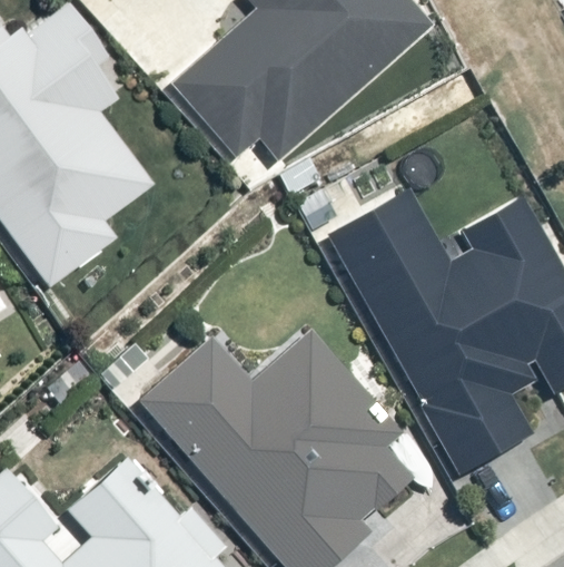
[(254,7),(169,84),(239,160),(261,140),(282,164),(436,25),(414,0),(247,0),(254,7)]
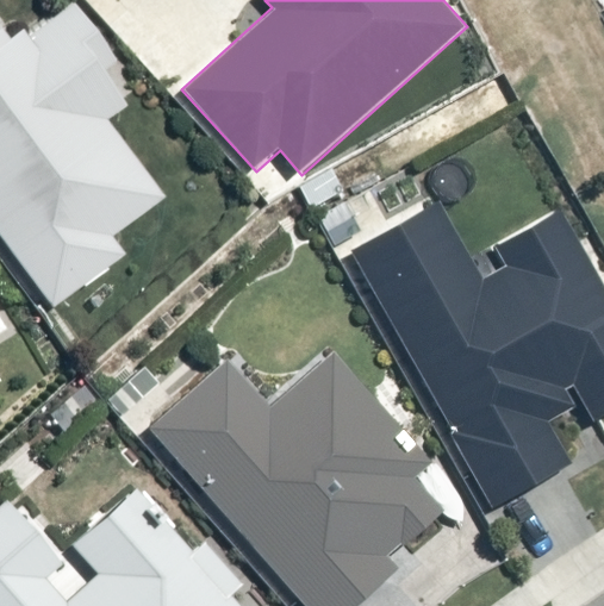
[(1,4),(0,4),(0,239),(54,310),(126,255),(113,237),(167,197),(109,120),(126,107),(103,76),(120,62),(75,1),(27,37),(1,4)]
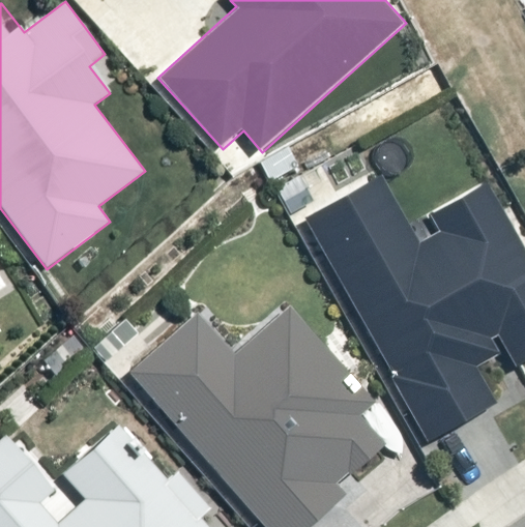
[(380,175),(303,218),(431,441),(499,403),(480,371),(503,357),(493,340),(501,334),(518,363),(524,359),(524,251),(487,184),(432,215),(442,233),(419,245),(380,175)]
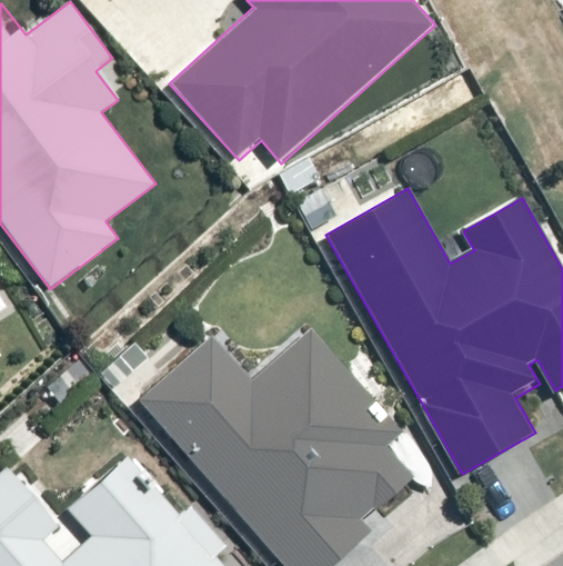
[(0,315),(10,308),(0,293),(0,315)]
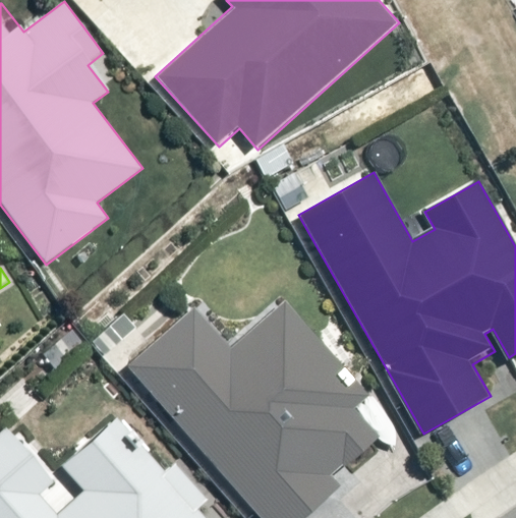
[(193,305),(125,366),(261,517),(304,517),(341,485),(332,475),(378,435),(355,409),(369,396),(285,301),(232,349),(193,305)]
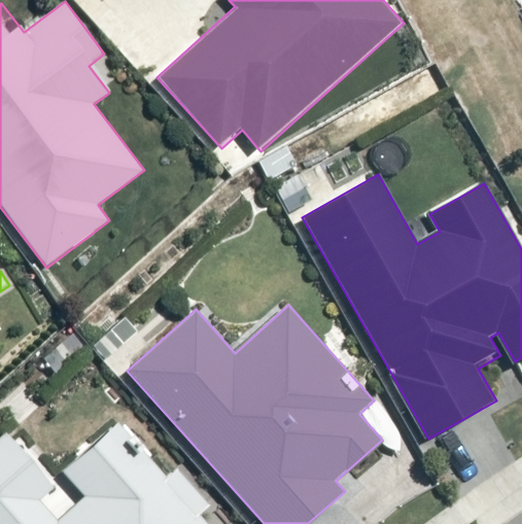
[(8,437),(0,444),(0,523),(207,523),(118,423),(64,472),(85,495),(59,519),(43,500),(55,490),(8,437)]
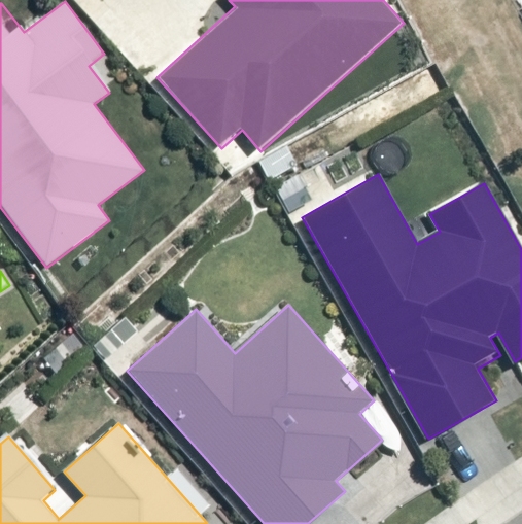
All buildings are outlined.
